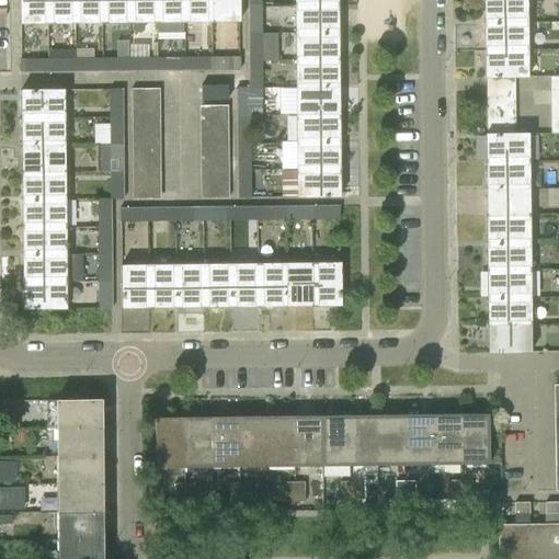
[(21,0),(22,22),(48,22),(48,0),(21,0)]
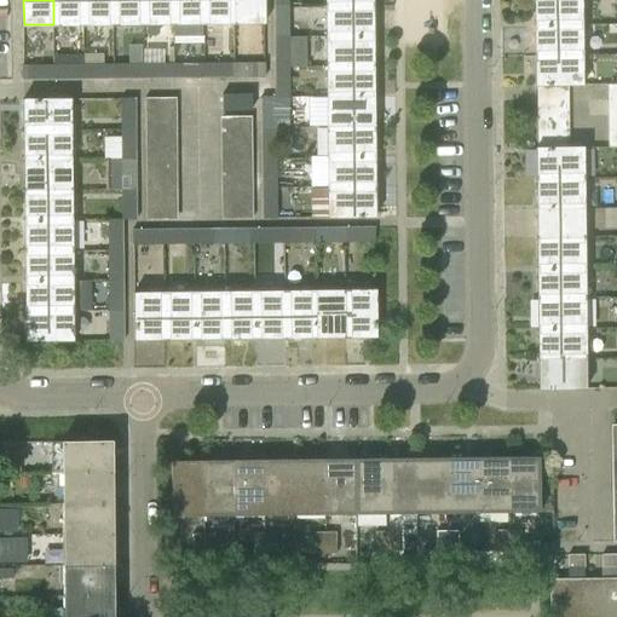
[(84,24),(84,0),(53,0),(53,24),(84,24)]
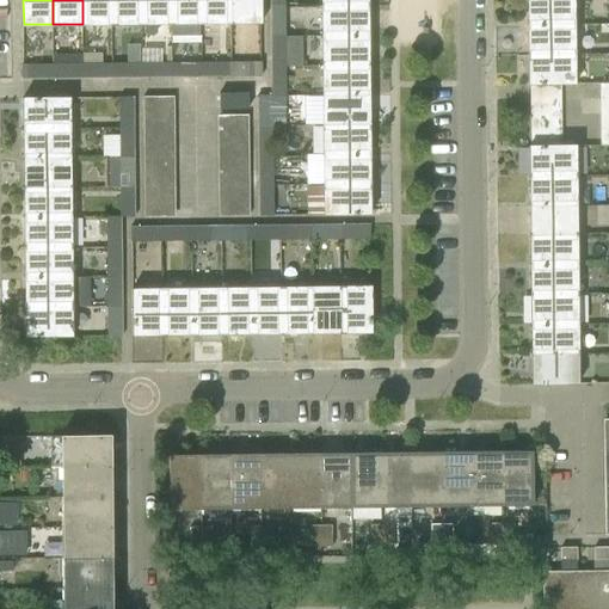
[(112,24),(111,0),(82,0),(82,24),(112,24)]
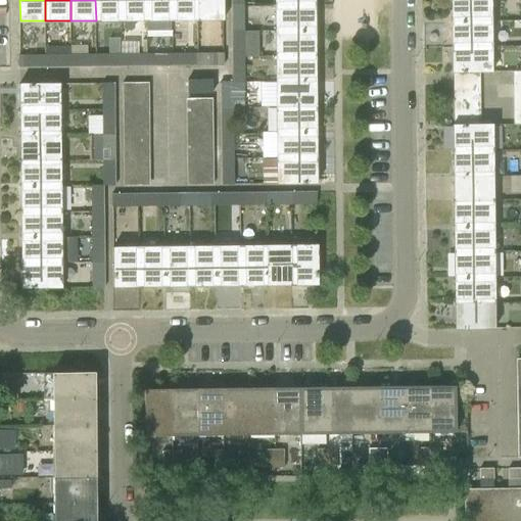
[(122,20),(122,0),(95,0),(96,20),(122,20)]
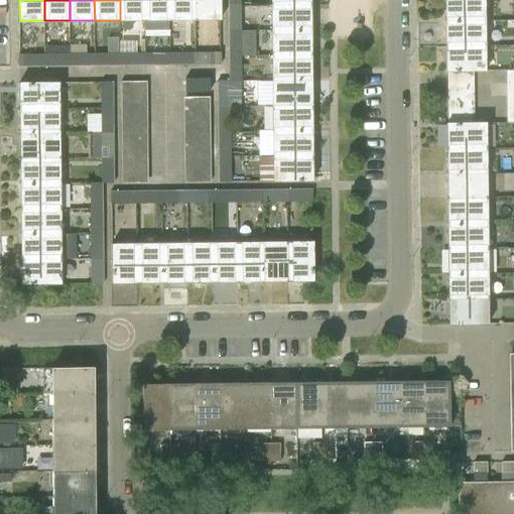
[(145,19),(144,0),(120,0),(120,20),(145,19)]
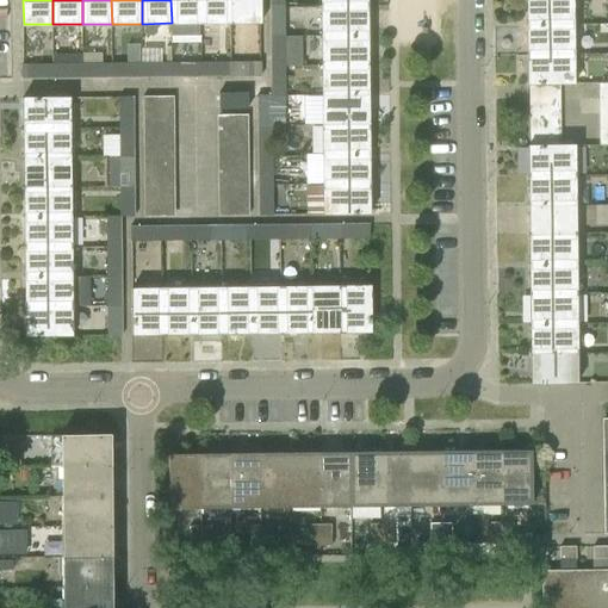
[(200,23),(199,0),(171,0),(172,23),(200,23)]
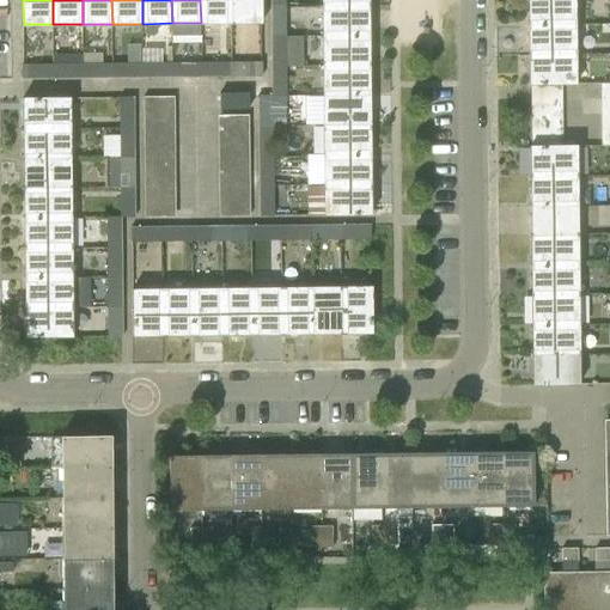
[(232,23),(231,0),(200,0),(201,23),(232,23)]
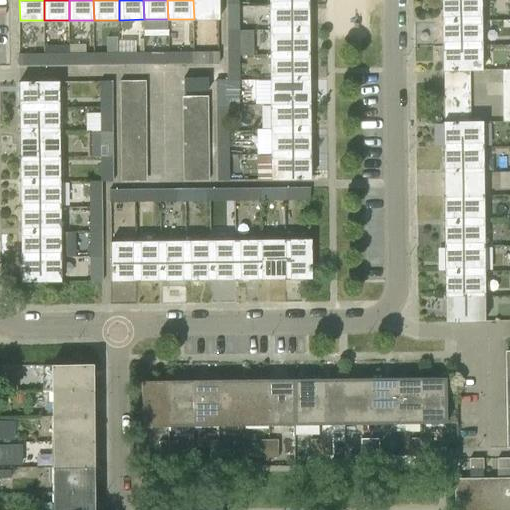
[(193,0),(194,19),(220,19),(219,0),(193,0)]
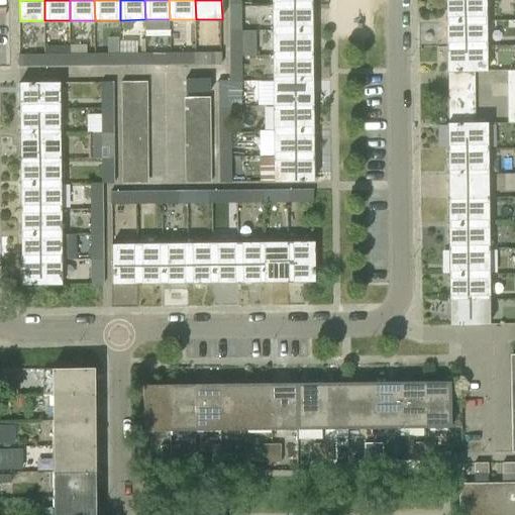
[(447,0),(447,20),(488,20),(487,0),(447,0)]
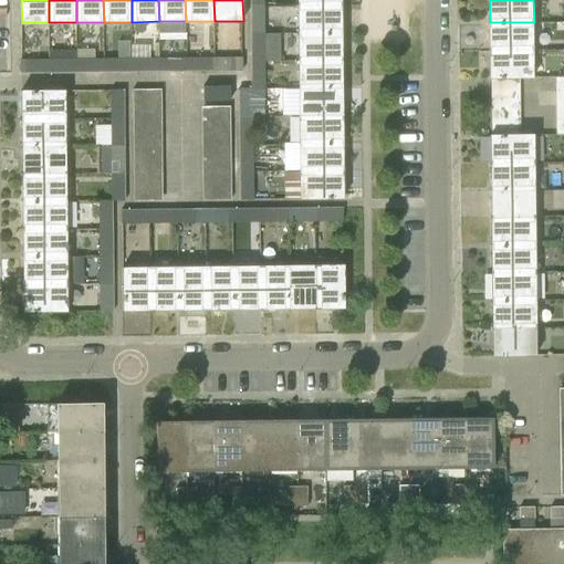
[(264,4),(251,4),(251,32),(265,32),(264,4)]
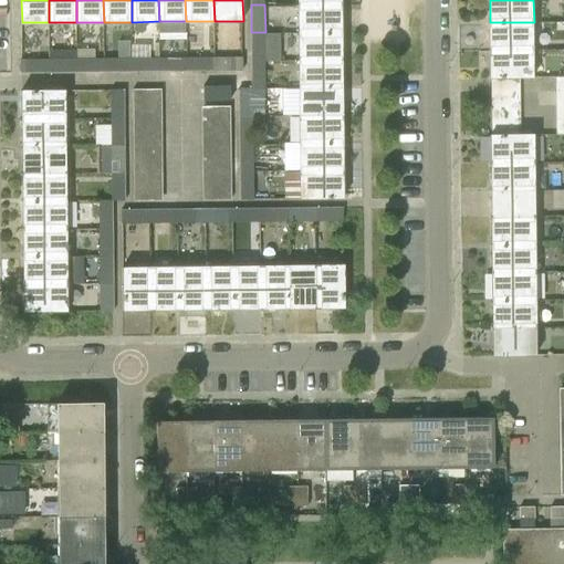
[(342,4),(299,4),(299,33),(343,33),(342,4)]
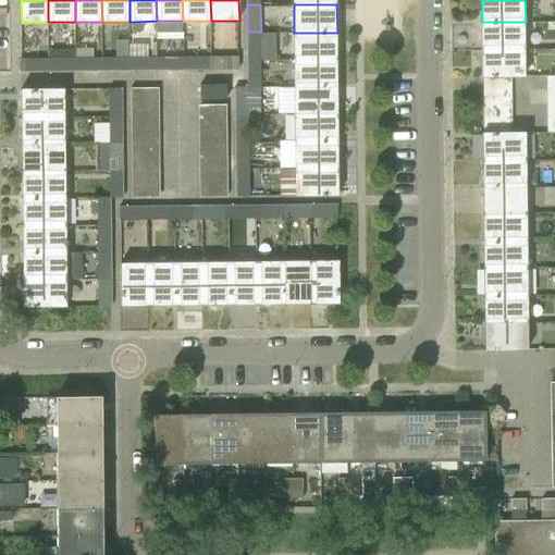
[(483,49),(526,49),(526,22),(482,22),(483,49)]
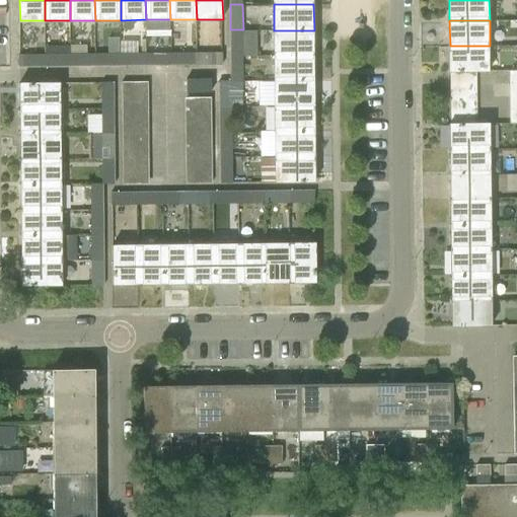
[(243,29),(230,29),(231,55),(243,55),(243,29)]
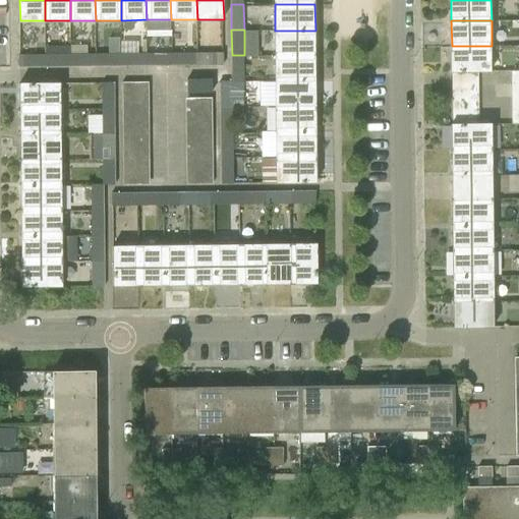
[(315,31),(275,31),(275,55),(315,55),(315,31)]
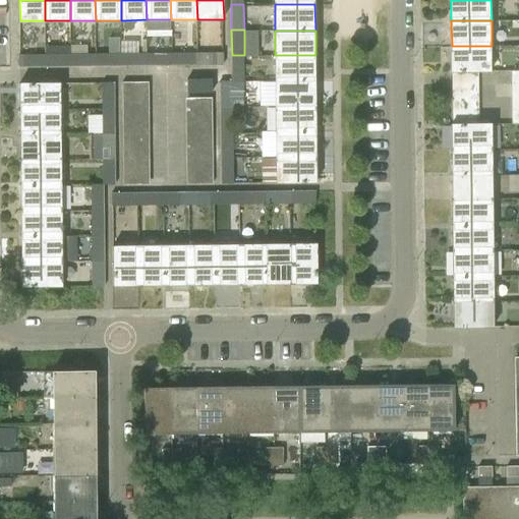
[(492,71),(492,46),(452,46),(452,72),(492,71)]
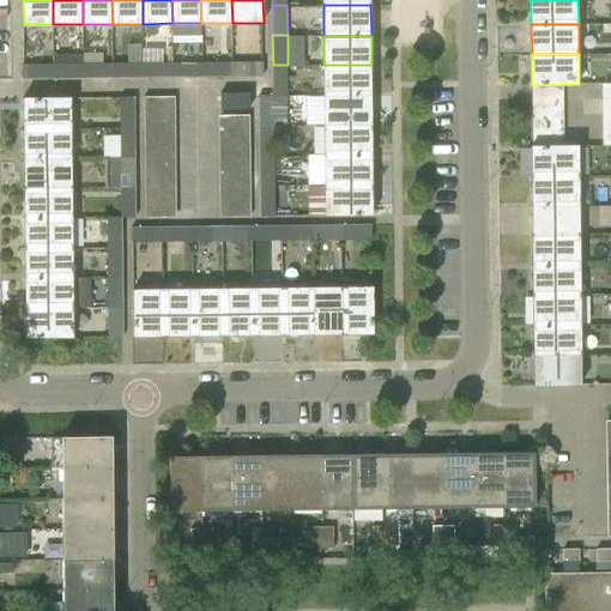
[(236,77),(236,60),(206,61),(206,77),(236,77)]
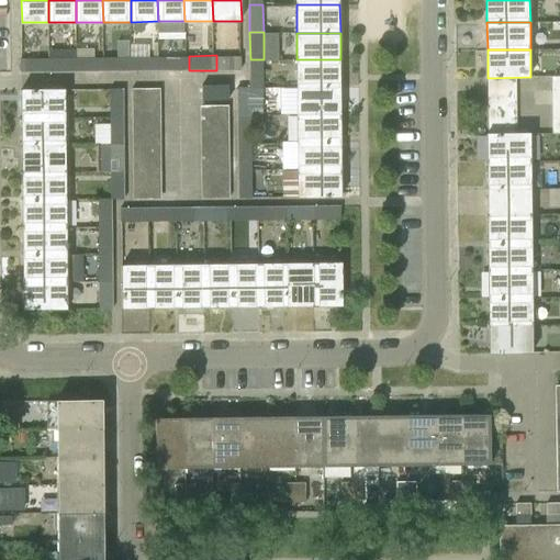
[(242,55),(216,55),(216,70),(242,69),(242,55)]
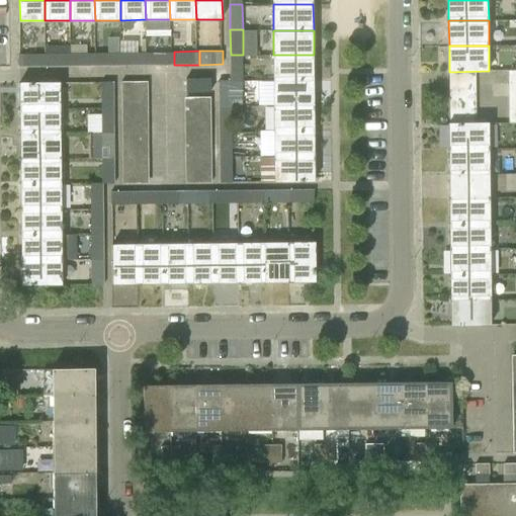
[(98,66),(98,52),(73,53),(73,66),(98,66)]
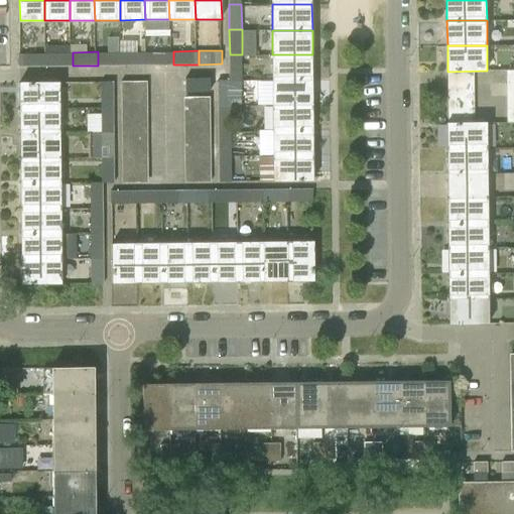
[(123,65),(123,51),(98,51),(98,66),(123,65)]
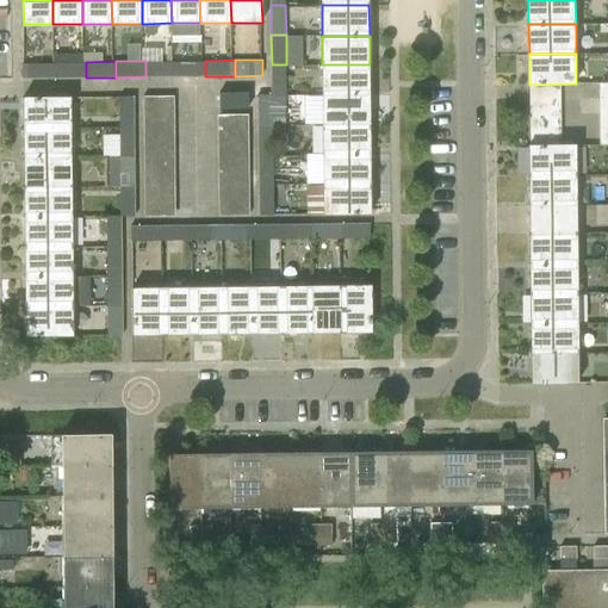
[(175,76),(175,61),(146,61),(146,76),(175,76)]
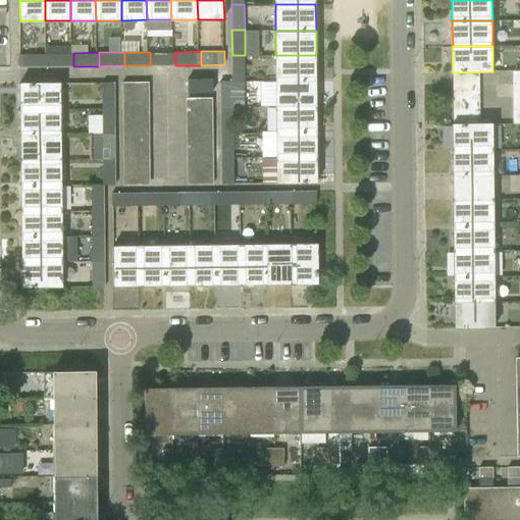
[(175,65),(175,52),(150,52),(150,65),(175,65)]
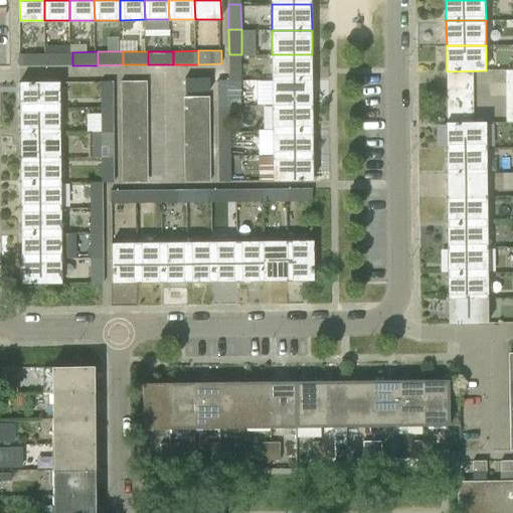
[(19,65),(47,65),(47,52),(19,52),(19,65)]
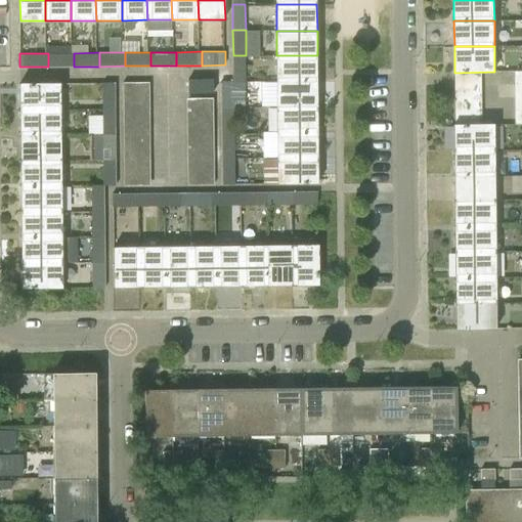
[(74,67),(74,53),(48,53),(48,67),(74,67)]
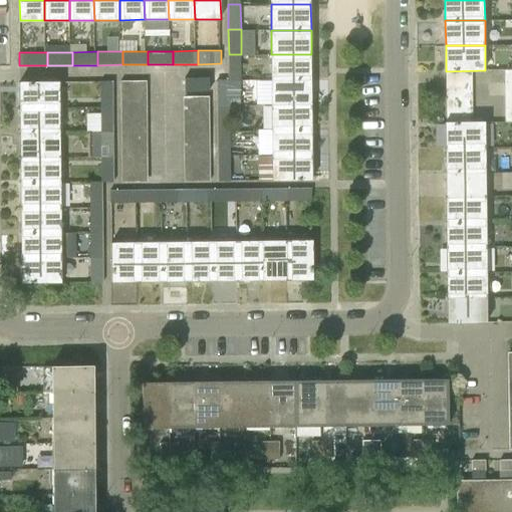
[(241,54),(229,54),(229,79),(242,78),(241,54)]
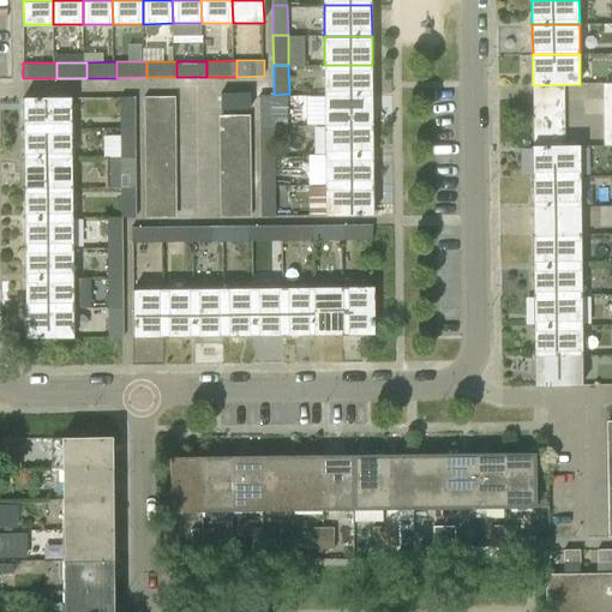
[(372,65),(324,65),(325,96),(372,96),(372,65)]
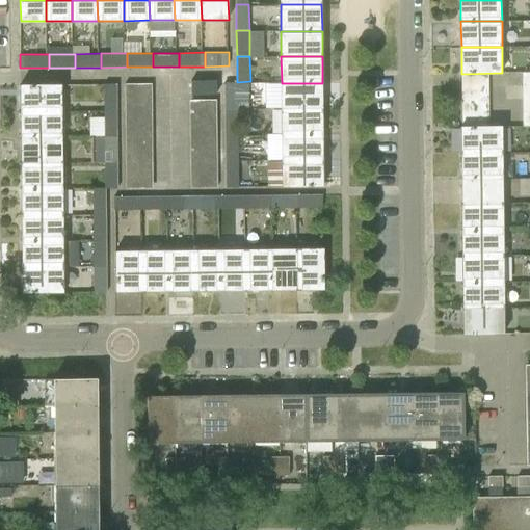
[(217,94),(217,80),(191,80),(191,94),(217,94)]
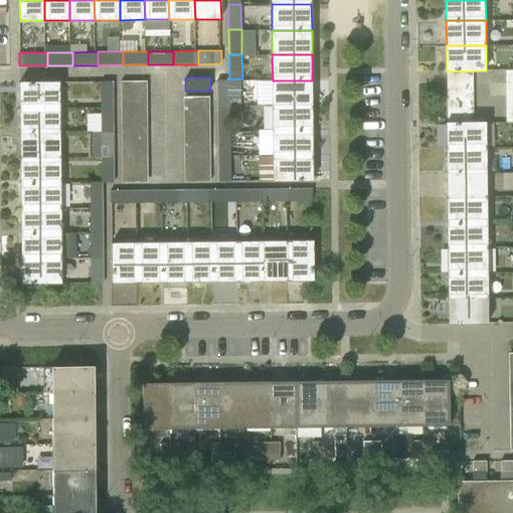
[(261,77),(261,102),(271,102),(271,77),(261,77)]
